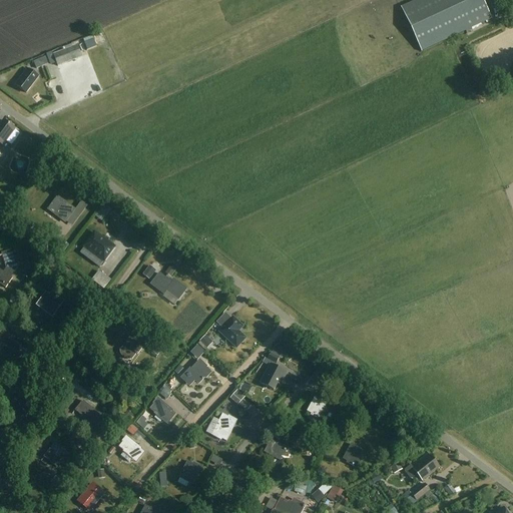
[(492,20),(482,0),(416,0),(400,7),(421,52),(492,20)]
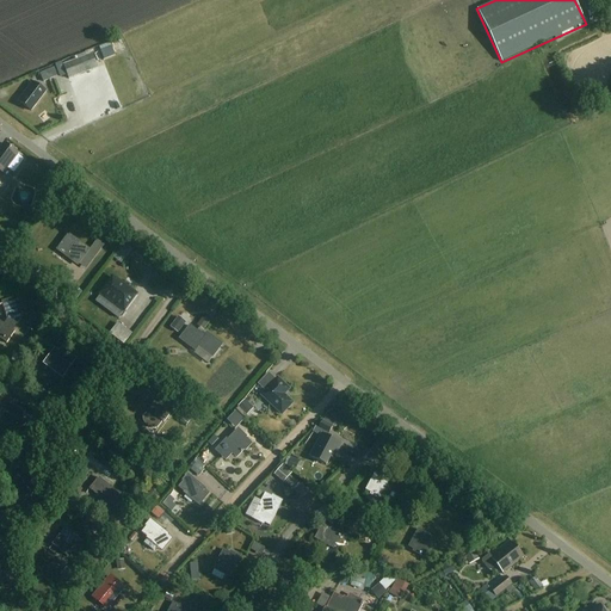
[(97,68),(92,55),(63,66),(68,79),(97,68)]
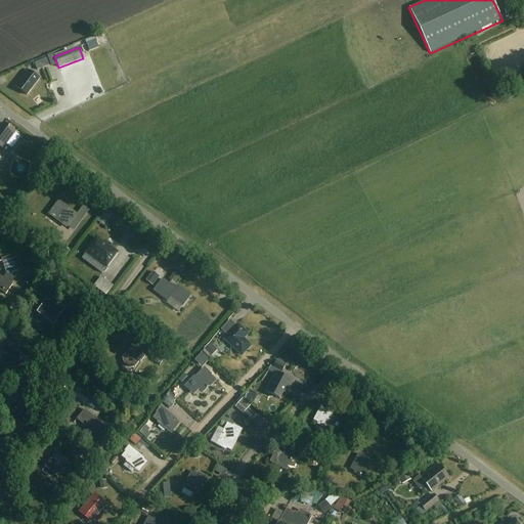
[(47,67),(44,58),(33,62),(36,71),(47,67)]
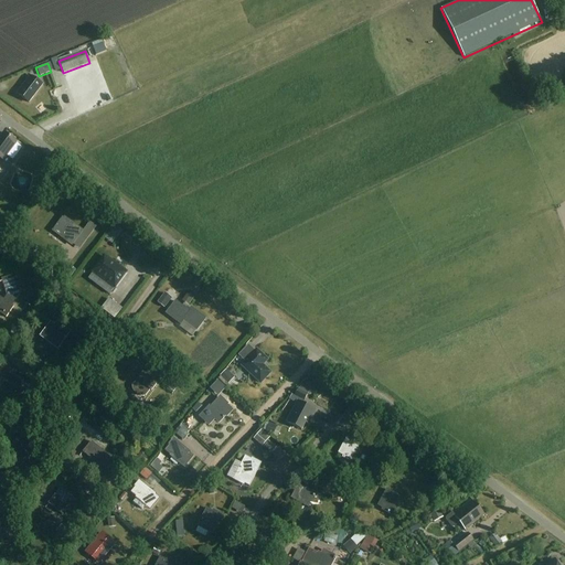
[(42,85),(29,75),(17,94),(29,103),(42,85)]
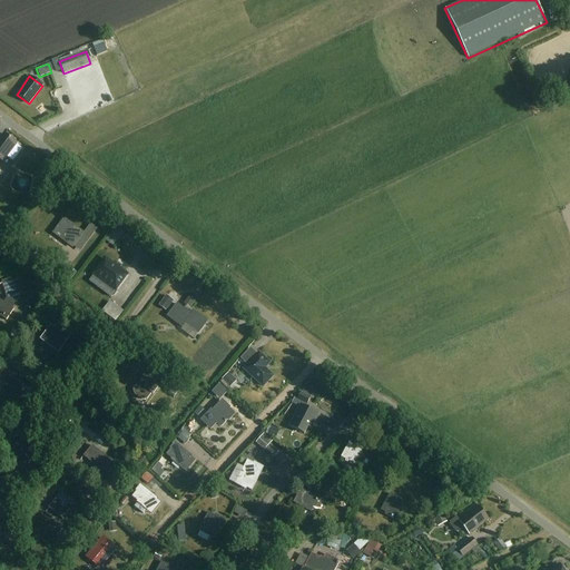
[(51,79),(61,100),(68,97),(58,76),(51,79)]
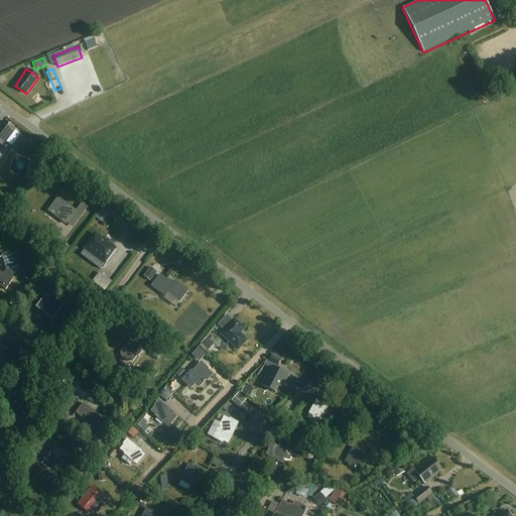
[(13,127),(3,121),(0,126),(0,143),(4,146),(15,129),(13,127)]
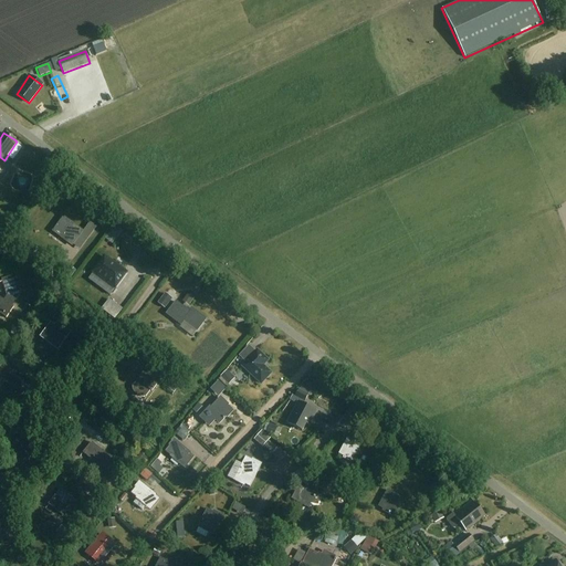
[(64,217),(52,232),(72,247),(73,245),(80,250),(97,228),(91,222),(83,231),(64,217)]
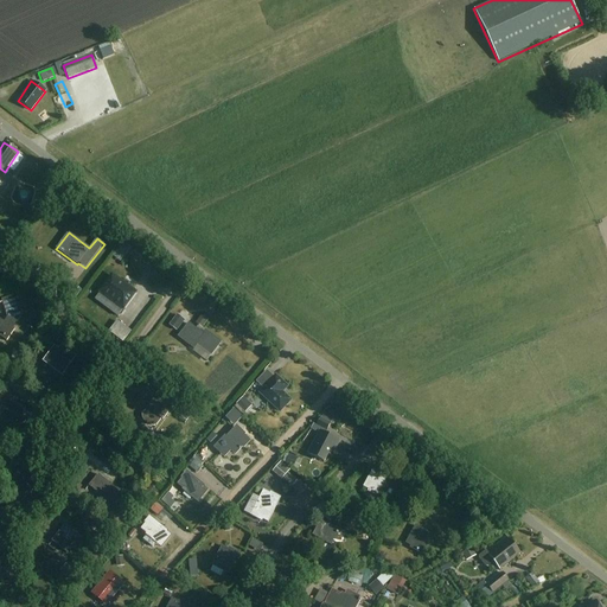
[(115,273),(119,266),(112,262),(108,270),(115,273)]
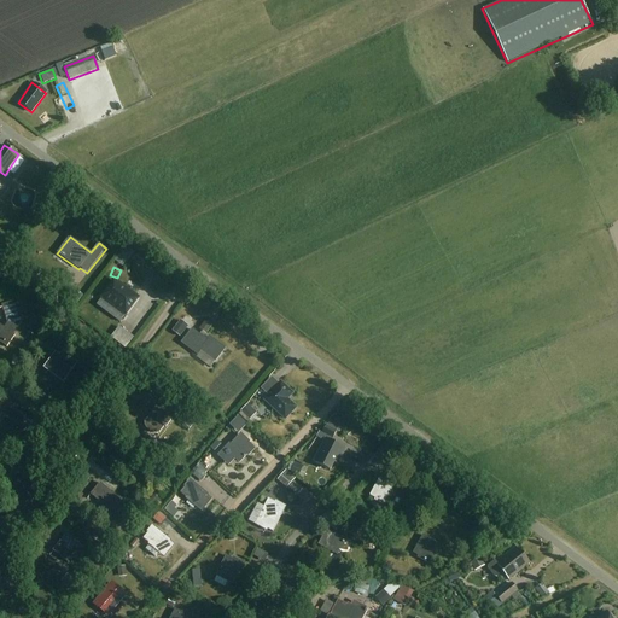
[(115,281),(103,298),(126,315),(138,298),(115,281)]
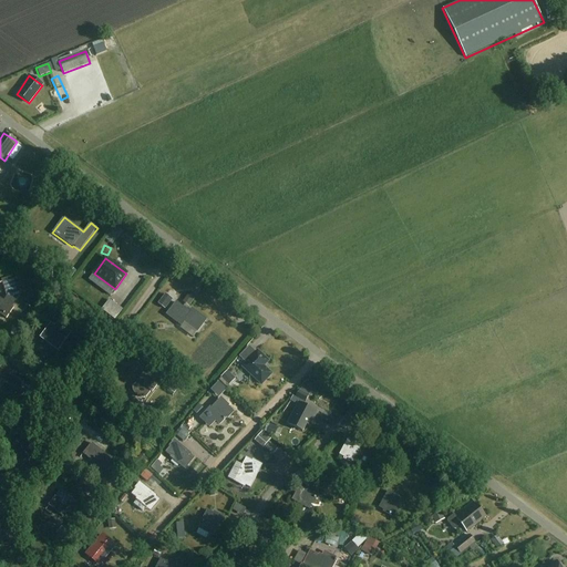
[(7,296),(4,301),(0,298),(0,315),(7,319),(13,308),(12,307),(21,295),(19,292),(16,279),(3,282),(7,296)]
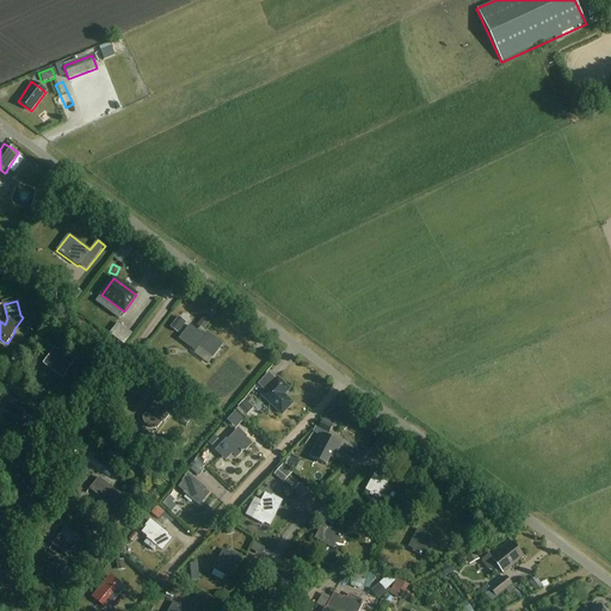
[(118,323),(110,334),(124,344),(131,334),(118,323)]
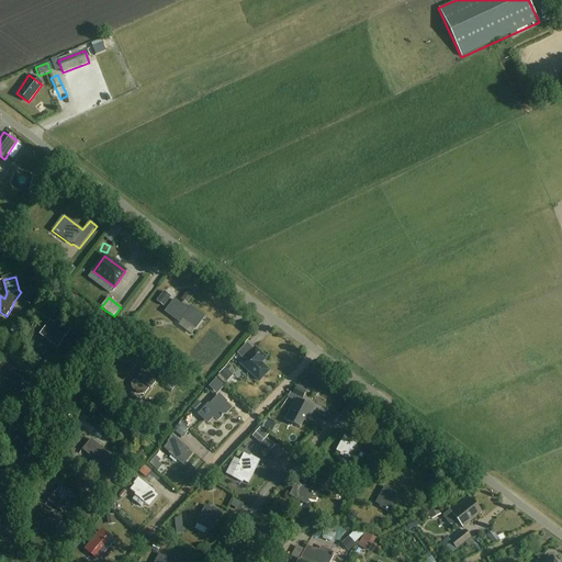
[(175,299),(165,312),(180,323),(183,319),(195,329),(205,317),(190,305),(189,307),(186,305),(186,306),(175,299)]
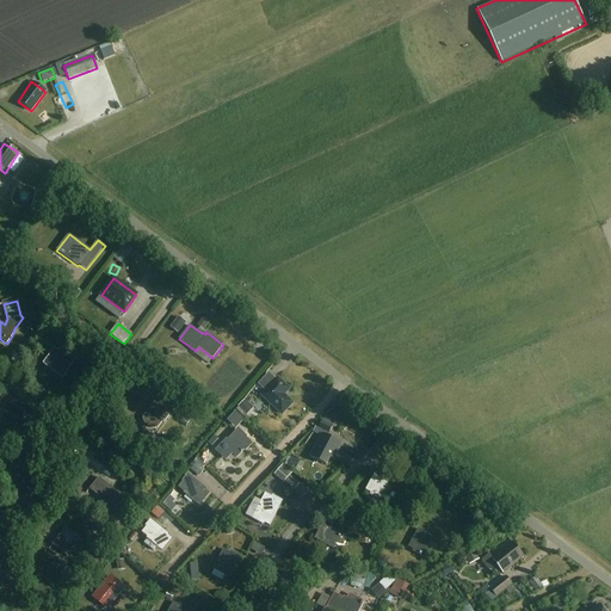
[(59,344),(43,364),(62,378),(78,359),(59,344)]
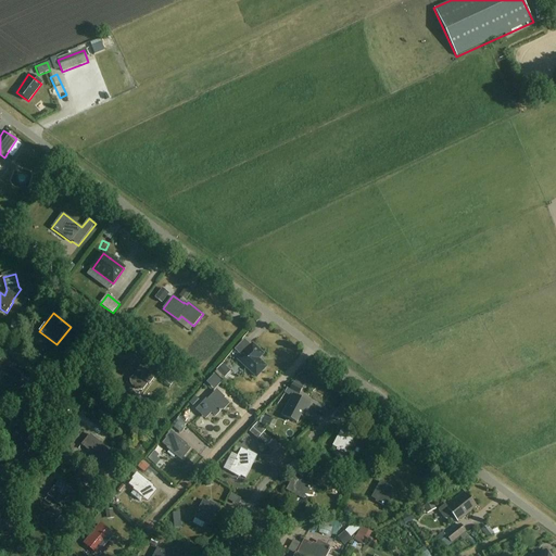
[(263,353),(253,344),(238,359),(256,377),(266,366),(257,358),(263,353)]
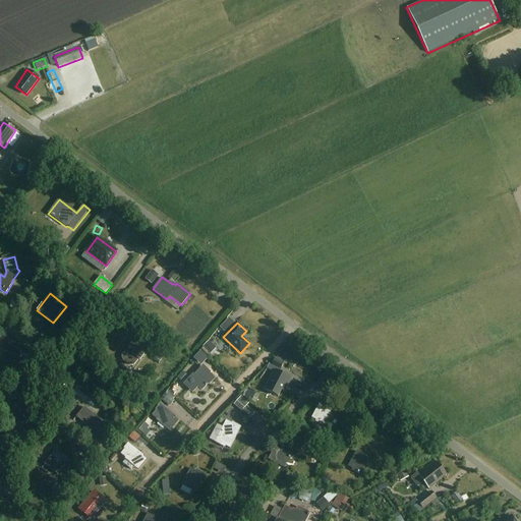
[(217,348),(209,341),(203,347),(211,354),(217,348)]
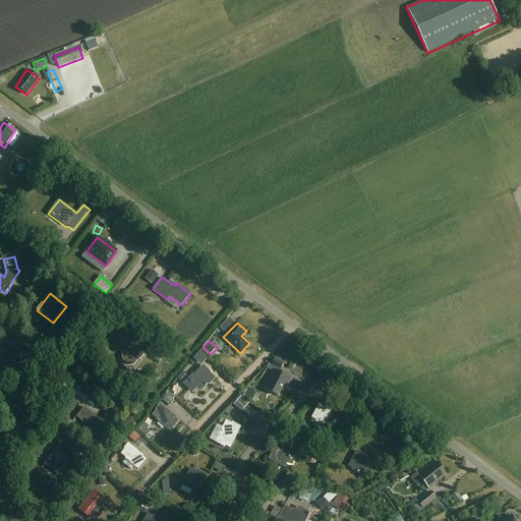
[(22,352),(10,343),(0,354),(0,357),(15,369),(22,360),(18,356),(22,352)]
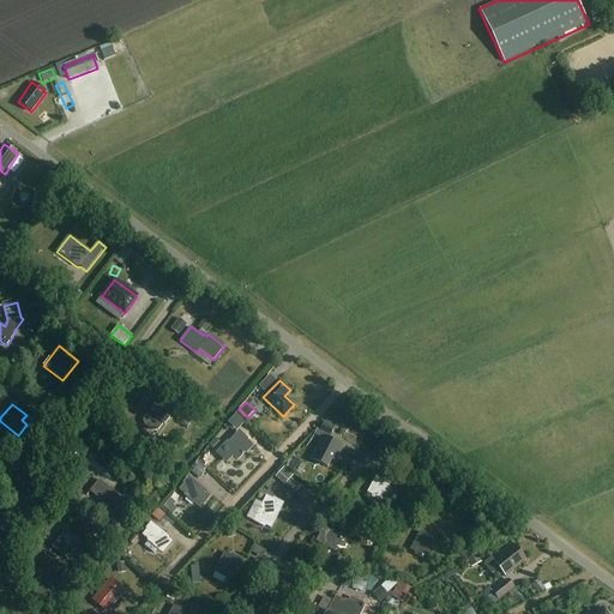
[(156,404),(144,420),(158,431),(163,425),(164,425),(170,416),(170,415),(156,404)]
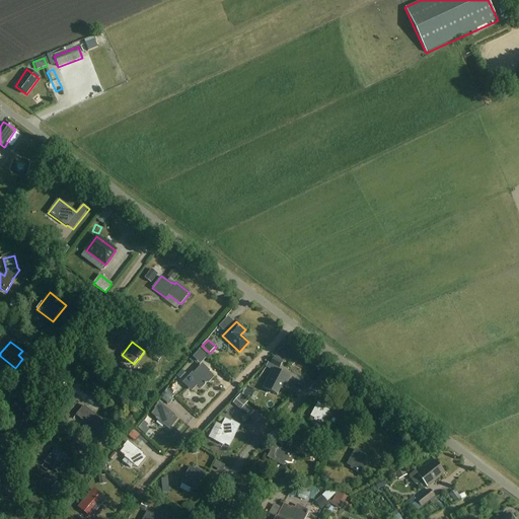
[(208,358),(201,350),(193,357),(200,365),(208,358)]
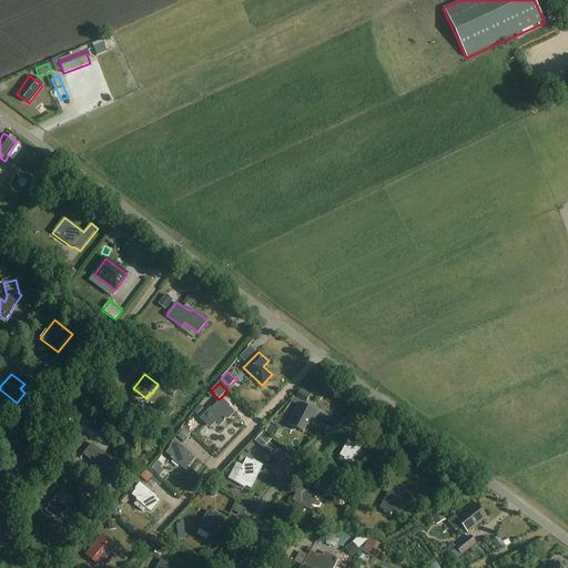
[(314,392),(305,399),(312,407),(321,399),(314,392)]
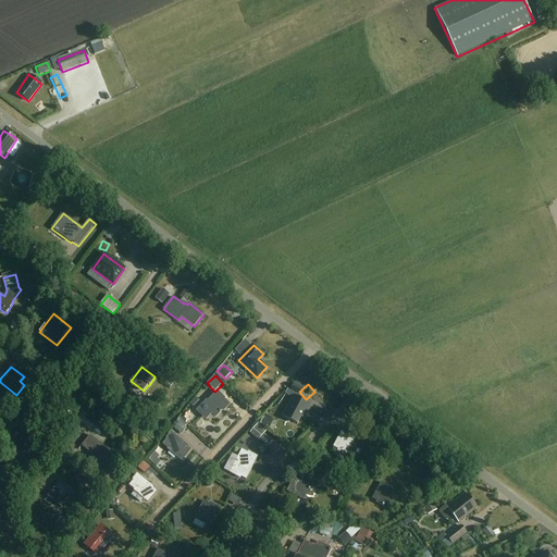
[(197,411),(206,420),(212,413),(217,418),(230,405),(217,393),(197,411)]
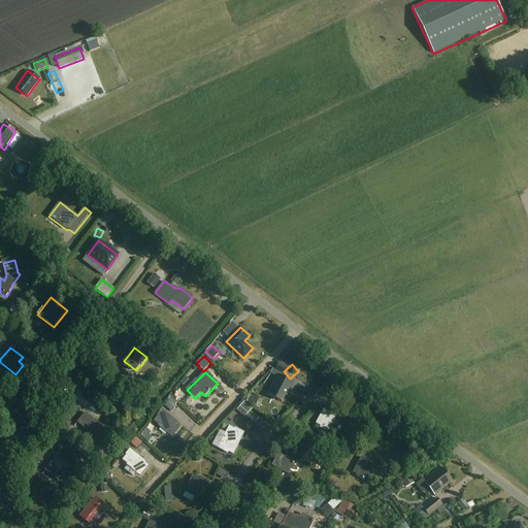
[(277,375),(267,395),(282,402),(286,395),(289,397),(295,385),(277,375)]
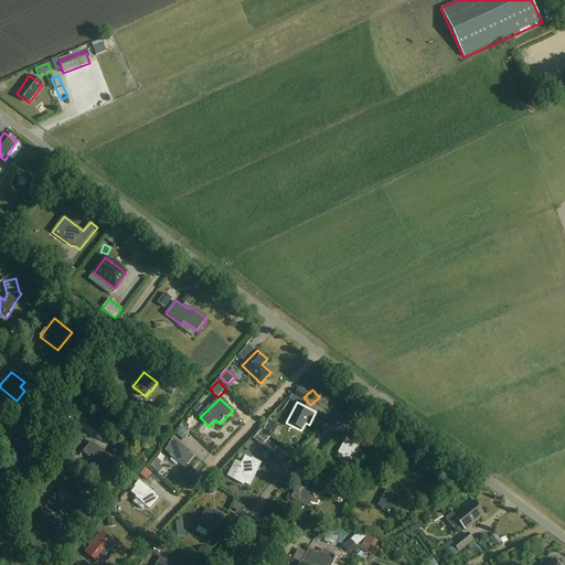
[(278,424),(270,424),(269,433),(278,434),(278,424)]
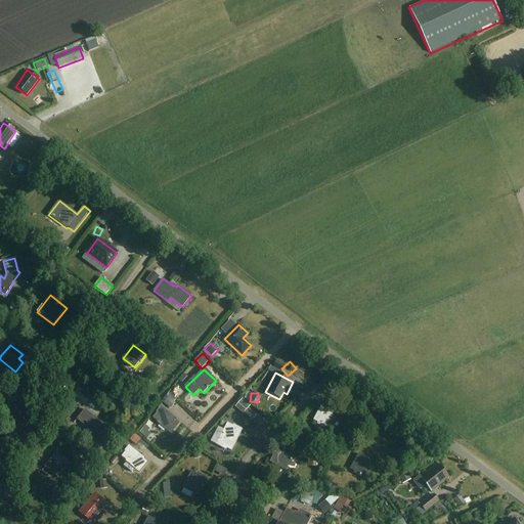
[(175,404),(170,398),(166,403),(171,408),(175,404)]
